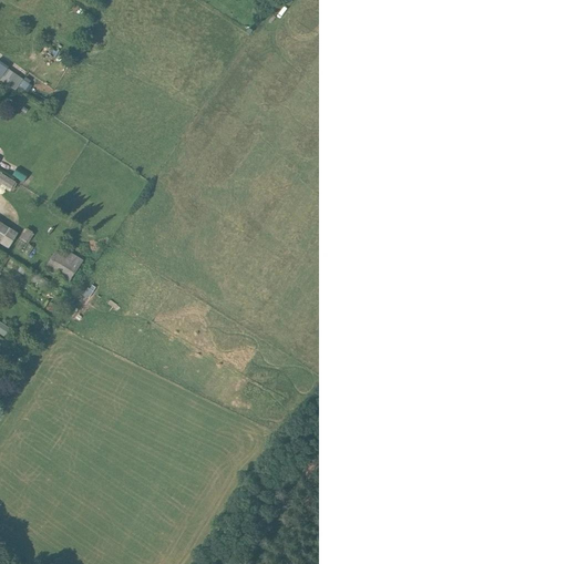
[(20,80),(0,67),(0,79),(14,89),(20,80)]
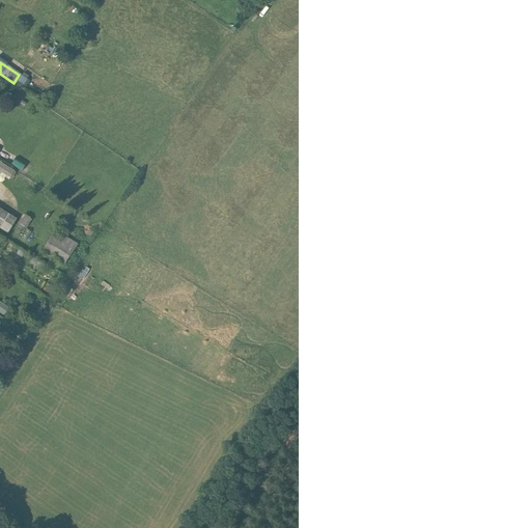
[(15,170),(1,163),(0,164),(0,172),(9,177),(15,170)]
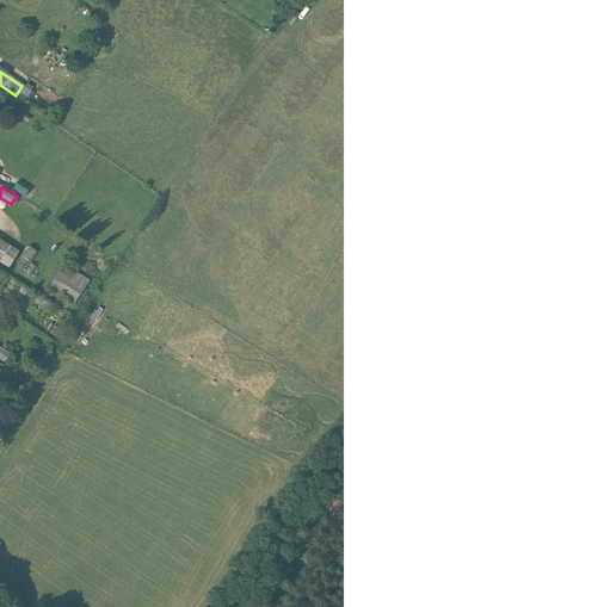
[(0,261),(8,267),(12,261),(19,249),(0,237),(0,261)]
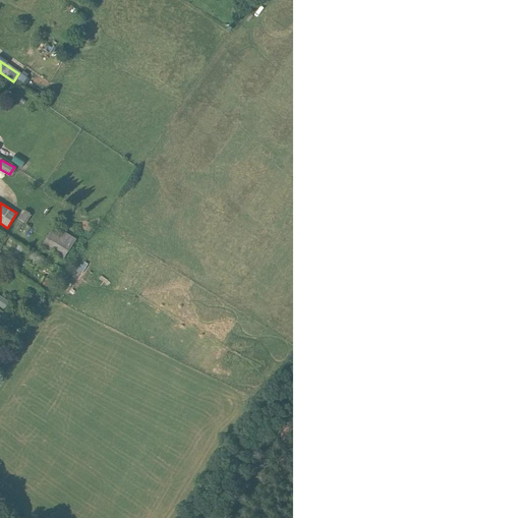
[(20,208),(16,213),(10,223),(19,228),(24,220),(35,226),(39,219),(20,208)]
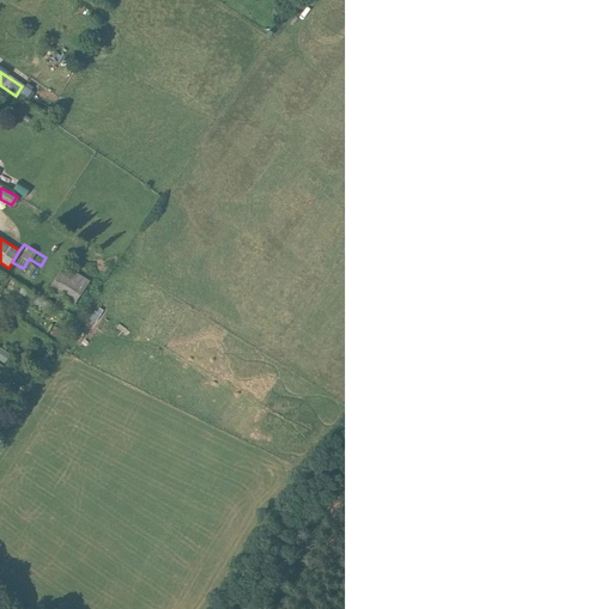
[(89,281),(64,266),(49,290),(73,305),(89,281)]
